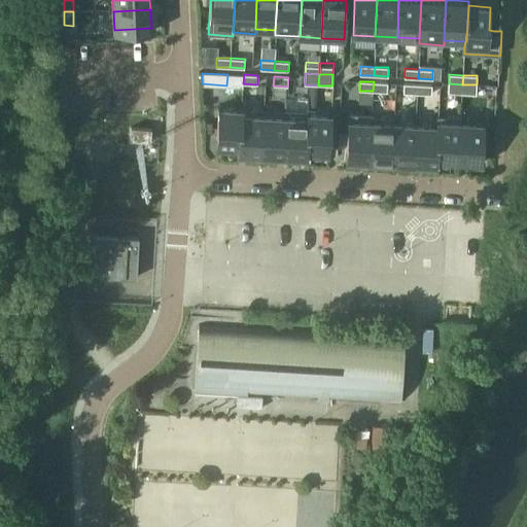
[(374,81),(373,91),(387,92),(387,82),(374,81)]
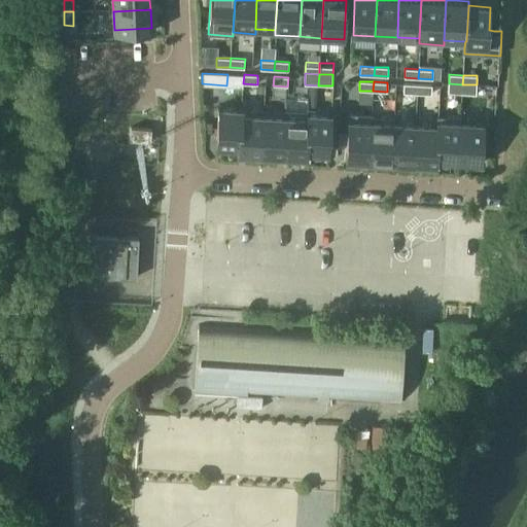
[(403,93),(418,94),(418,84),(403,83),(403,93)]
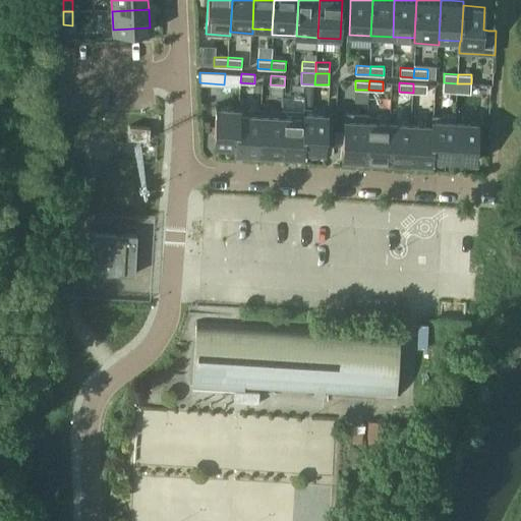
[(443,92),(457,93),(457,83),(444,82),(443,92)]
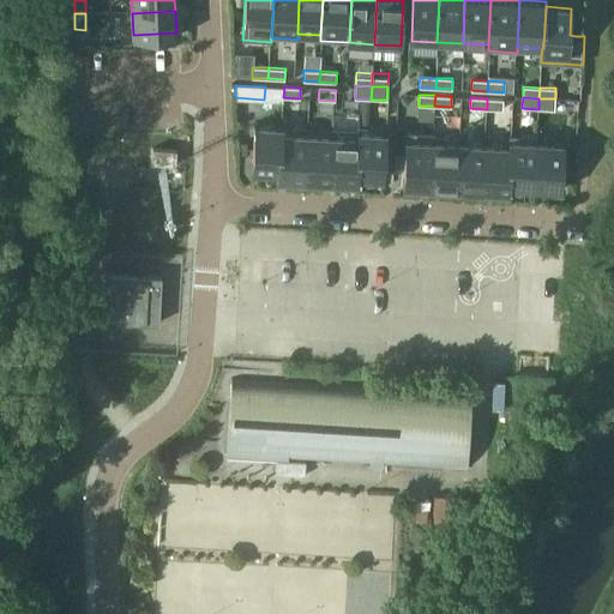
[(503,110),(504,100),(487,98),(487,109),(503,110)]
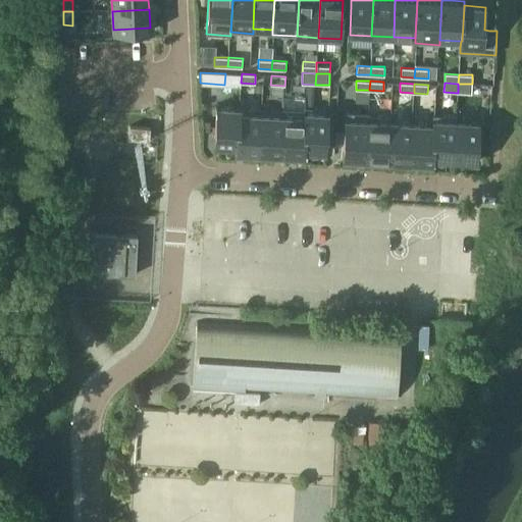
[(458,93),(471,93),(472,84),(458,84),(458,93)]
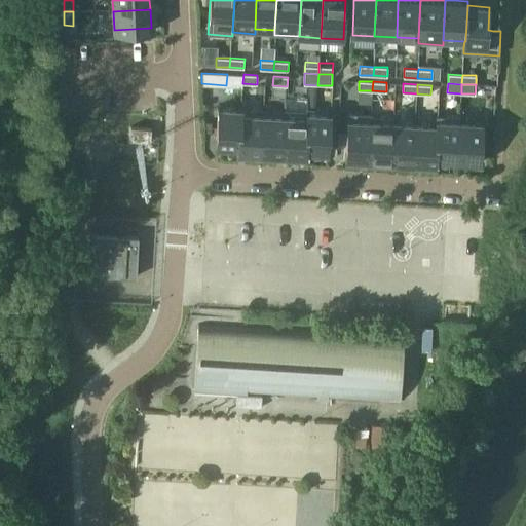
[(216,148),(237,149),(239,109),(218,108),(216,148)]
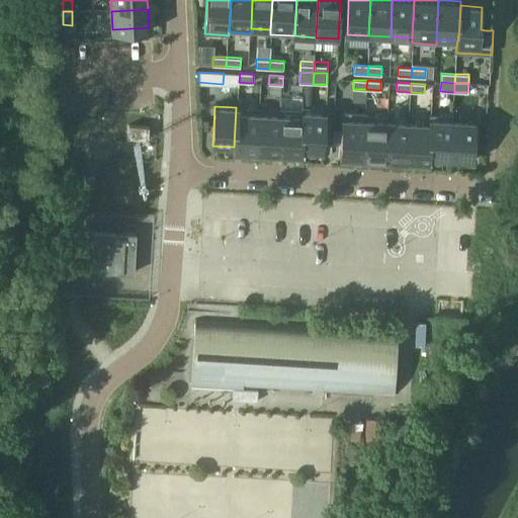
[(304,108),(301,151),(324,152),(326,107),(301,106),(301,108),(304,108)]
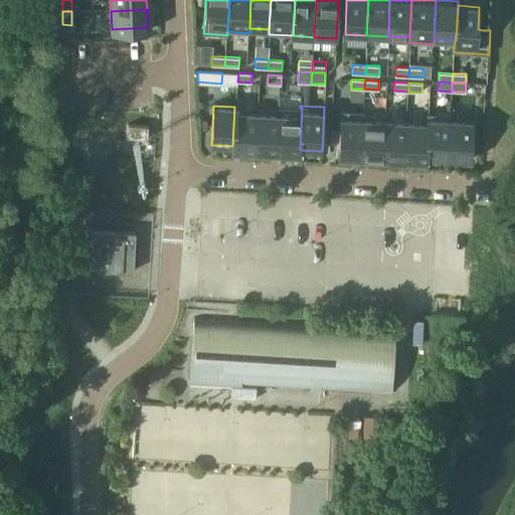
[(232,151),(253,152),(256,108),(234,107),(232,146),(232,151)]
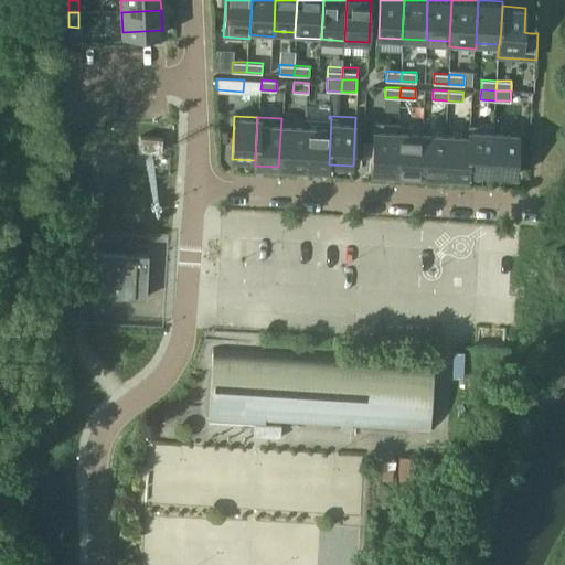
[(302,168),(329,170),(329,164),(331,118),(329,118),(306,117),(306,119),(302,168)]
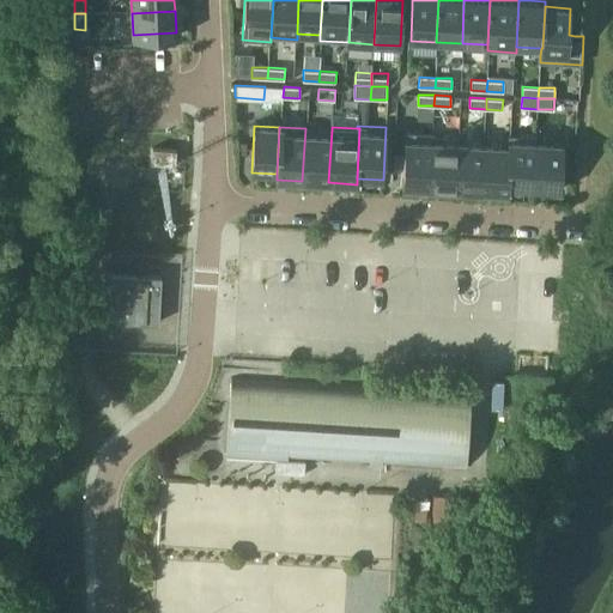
[(302,181),(328,182),(332,129),(305,128),(302,181)]
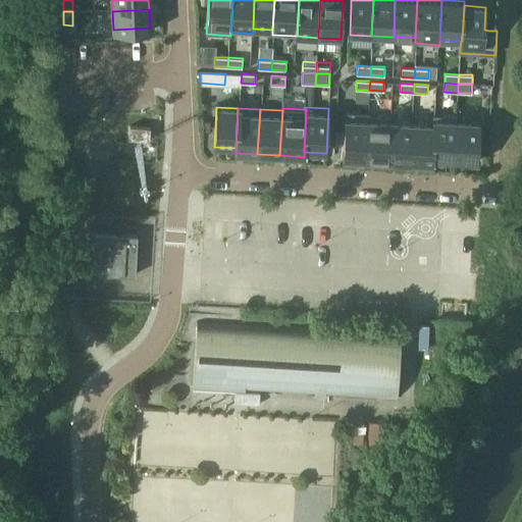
[(343,159),(366,160),(369,116),(369,113),(345,112),(344,131),(344,137),(343,147),(343,159)]
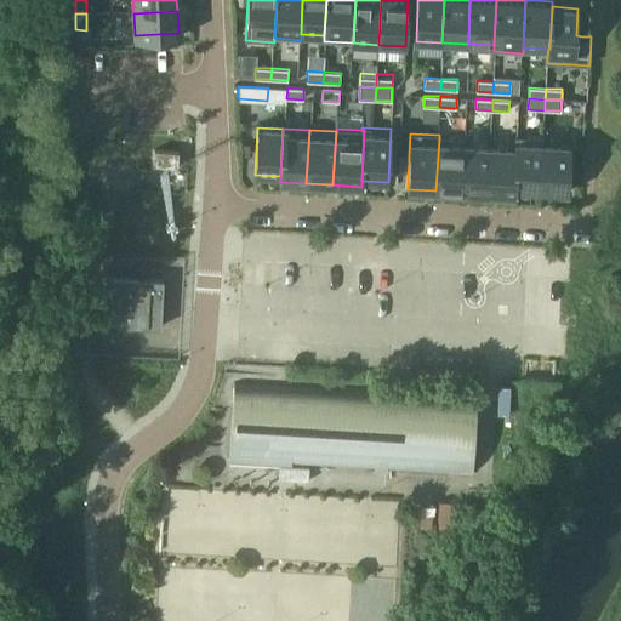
[(517,148),(514,189),(541,192),(543,144),(543,138),(516,136),(514,148),(517,148)]
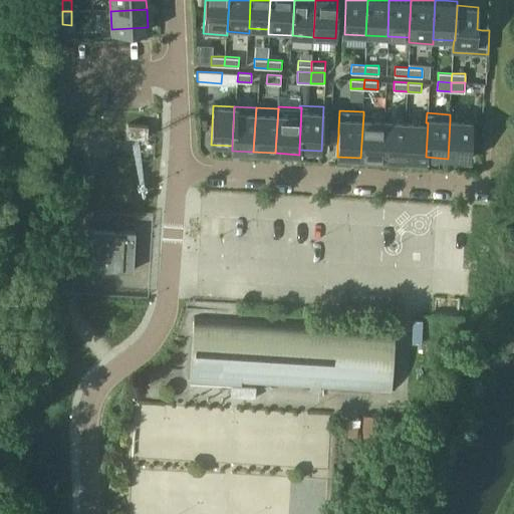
[(360,158),(382,160),(384,120),(384,115),(363,114),(360,158)]
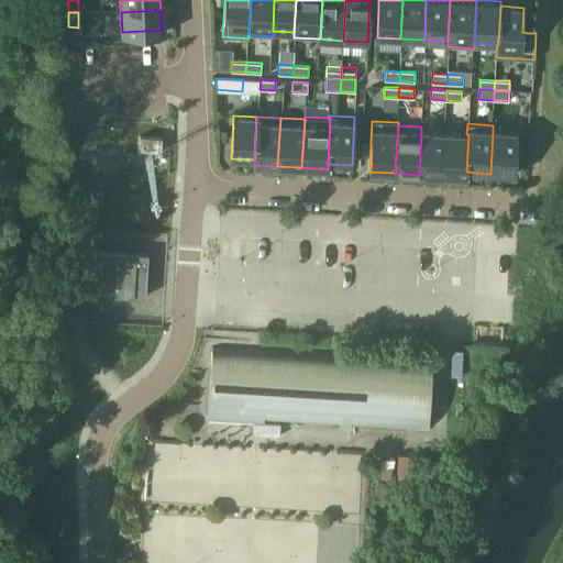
[(493,131),(490,174),(515,175),(517,132),(493,131)]
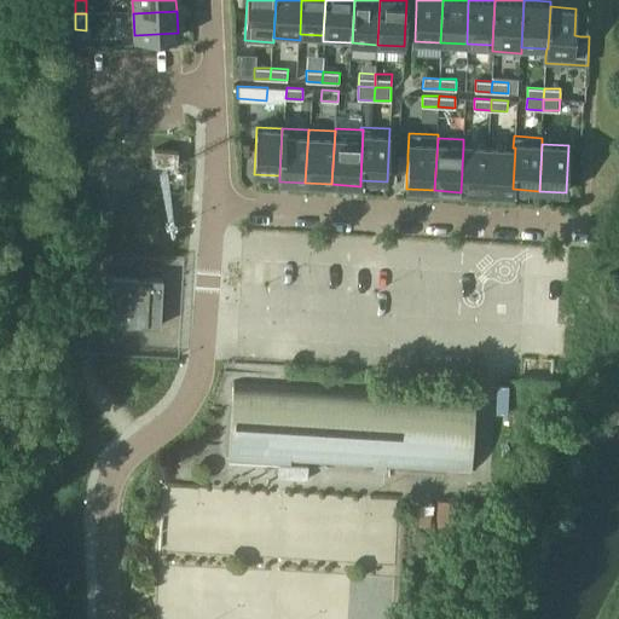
[(461,192),(485,194),(489,146),(463,145),(461,192)]
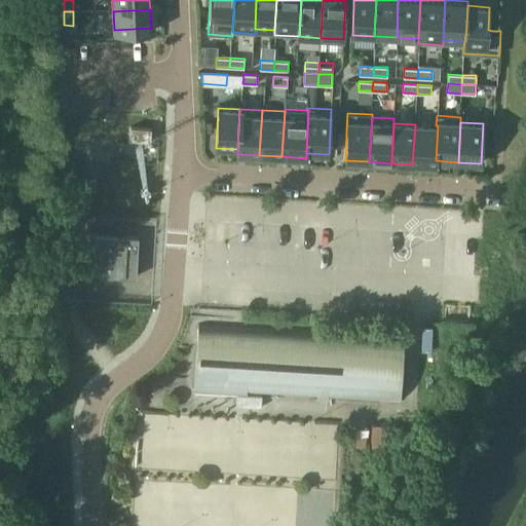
[(415,124),(412,164),(436,165),(436,160),(438,125),(436,125),(415,124)]
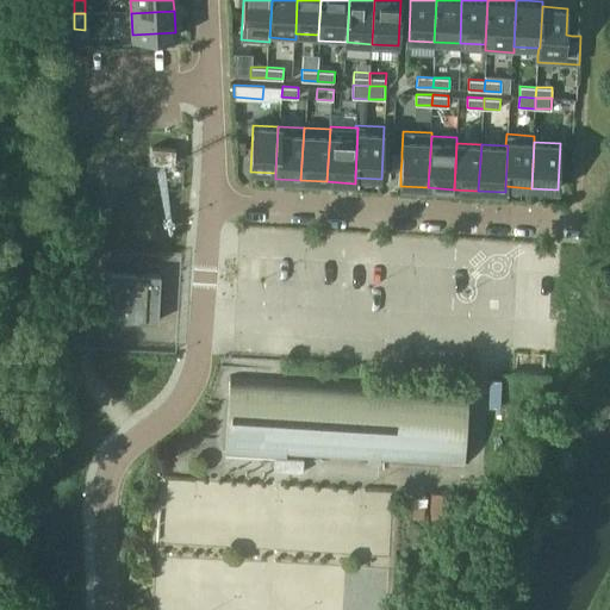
[(151,148),(150,162),(174,163),(175,150),(151,148)]
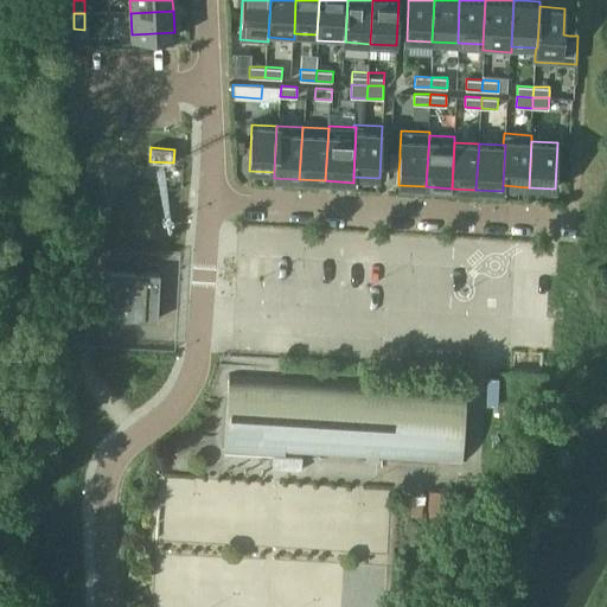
[(159,273),(103,270),(102,318),(157,320),(159,273)]
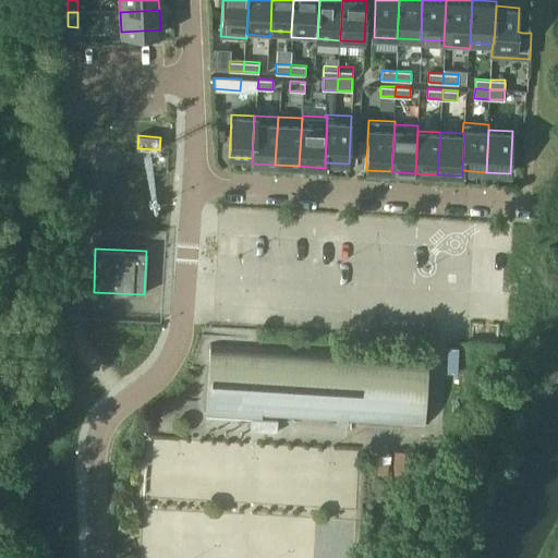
[(428,356),(210,343),(206,413),(424,426),(428,356)]
